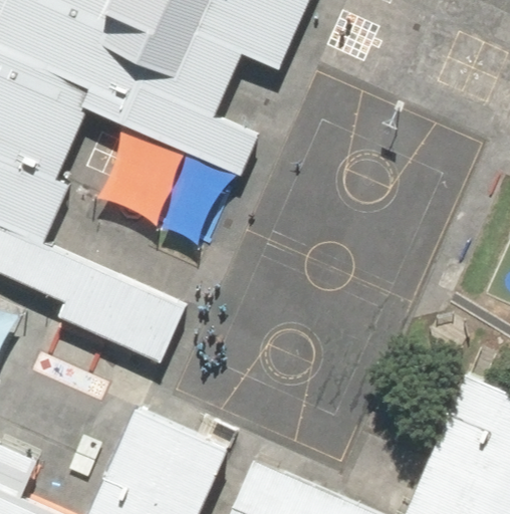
[(0,279),(163,354),(187,302),(41,236),(96,114),(236,179),(252,142),(208,121),(240,53),(278,70),(310,0),(0,0),(0,279)]
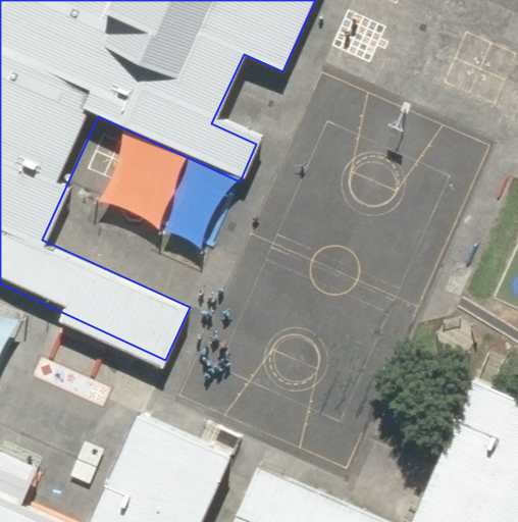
[(517,521),(517,388),(476,371),(413,521),(517,521)]
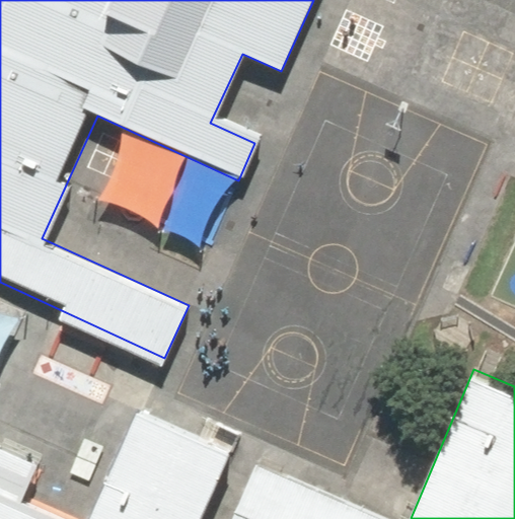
[(197,518),(225,453),(135,416),(91,518),(197,518)]
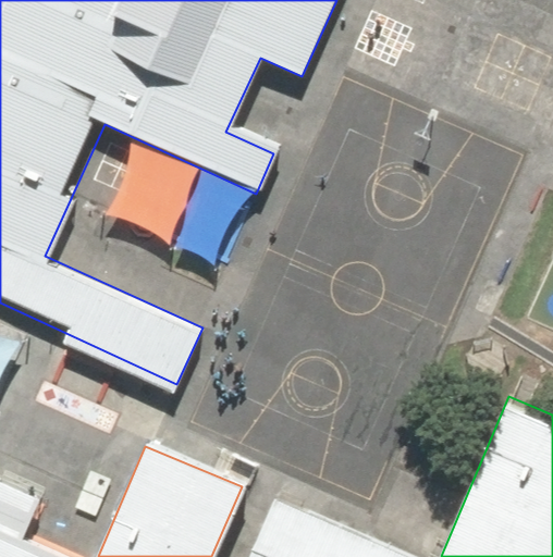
[(247,556),(429,556),(274,493),(247,556)]
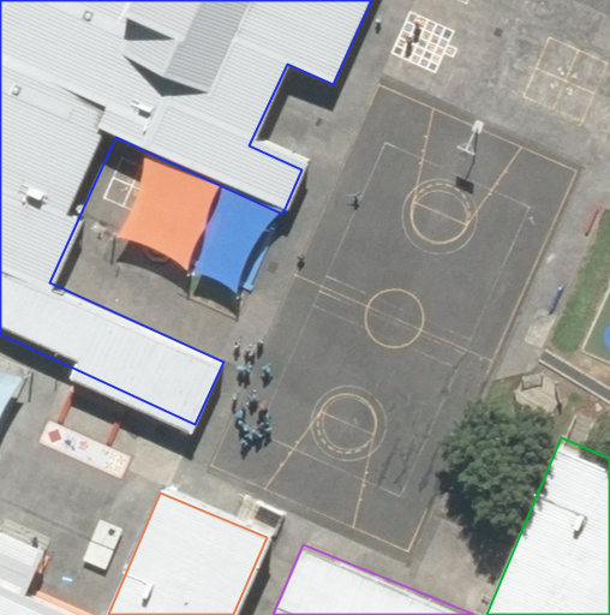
[(77,614),(0,583),(0,614),(77,614)]
